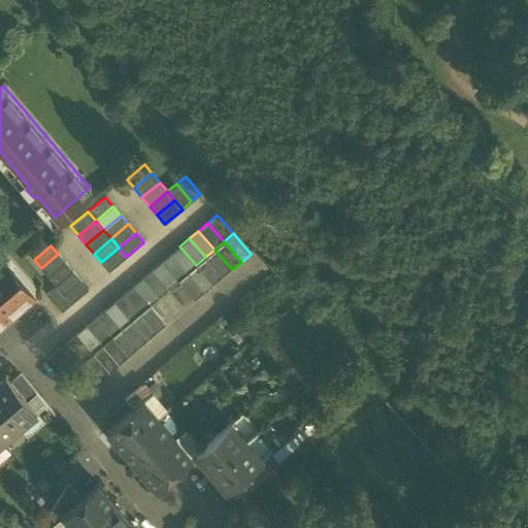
[(196,265),(179,246),(170,255),(187,273),(196,265)]
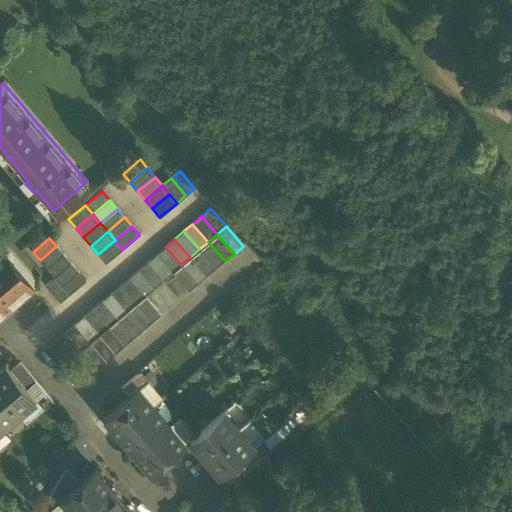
[(122,249),(115,240),(98,254),(106,263),(122,249)]
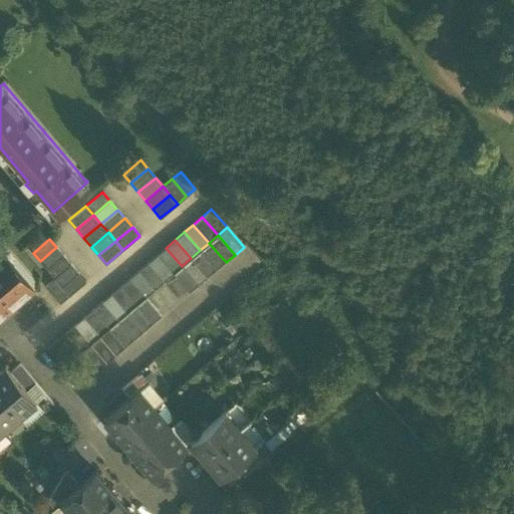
[(209,243),(200,250),(217,270),(226,262),(209,243)]
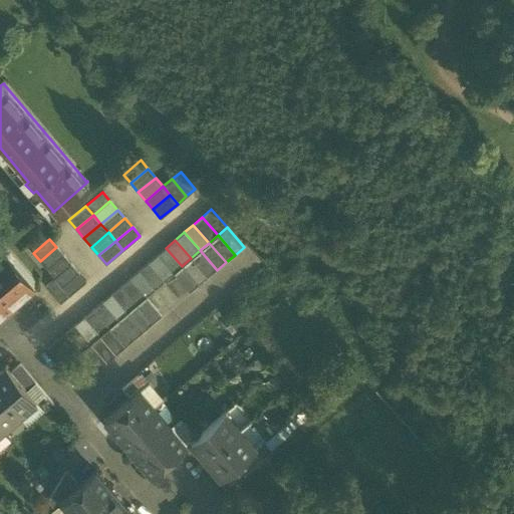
[(3,246),(0,248),(0,306),(3,304),(6,307),(15,299),(12,296),(32,279),(33,280),(33,279),(4,245),(3,245),(3,246)]
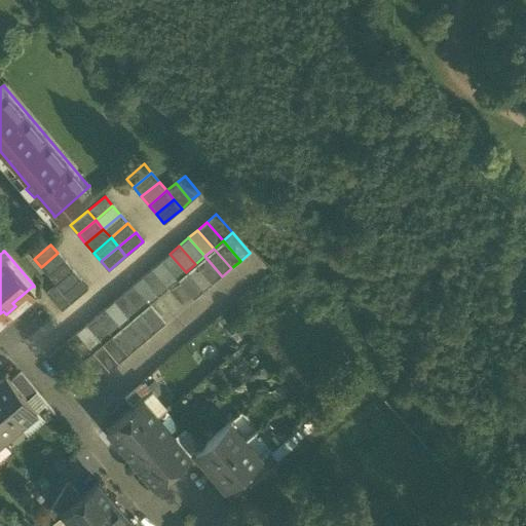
[(41,267),(48,276),(66,262),(58,253),(41,267)]
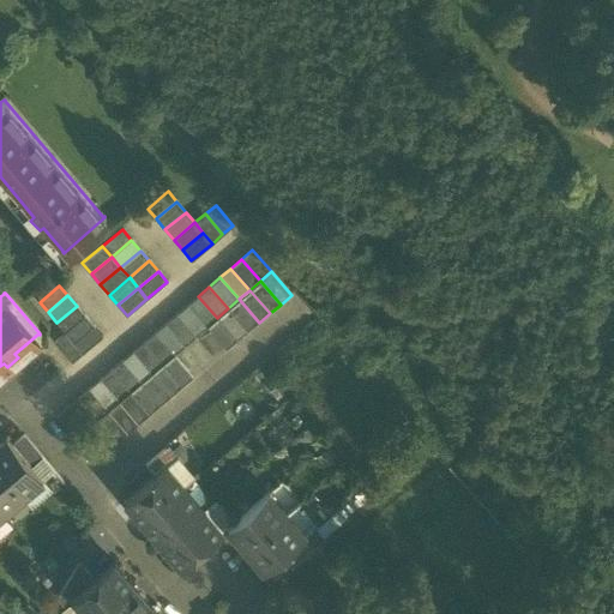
[(217,318),(198,296),(187,306),(206,327),(217,318)]
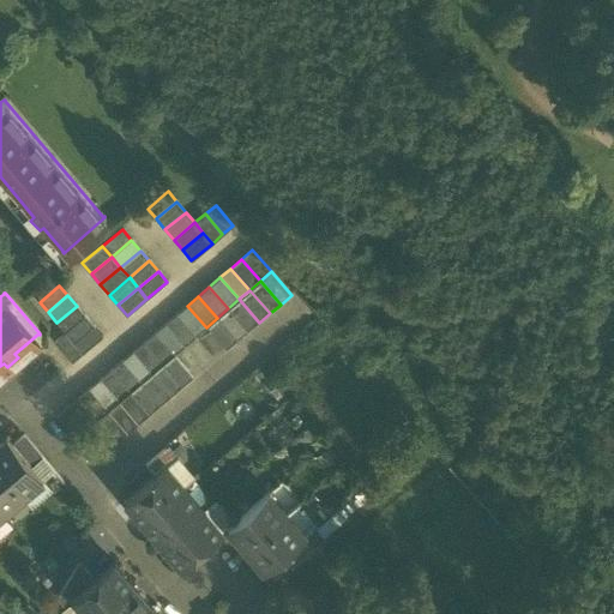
[(239,299),(228,308),(248,332),(259,323),(239,299)]
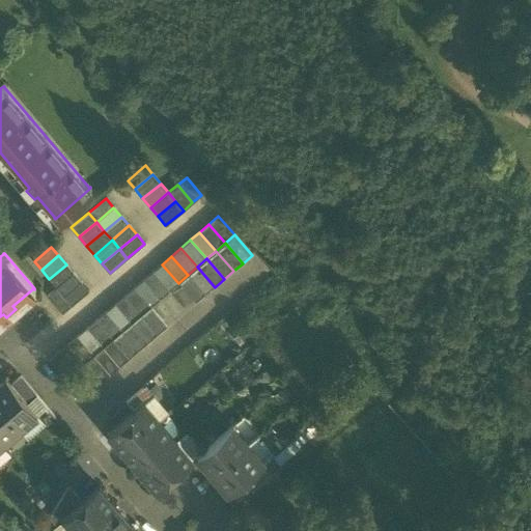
[(49,279),(57,287),(74,273),(66,264),(49,279)]
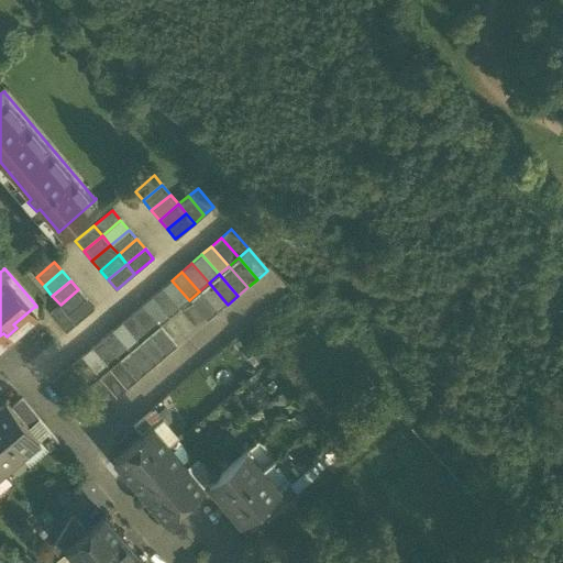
[(189,300),(172,280),(162,289),(179,309),(189,300)]
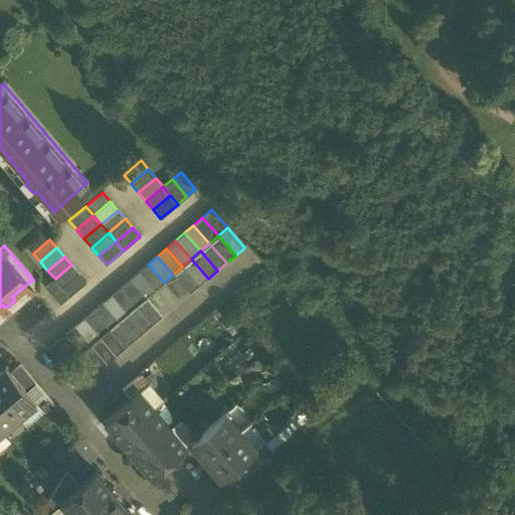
[(191,259),(182,267),(199,287),(208,279),(191,259)]
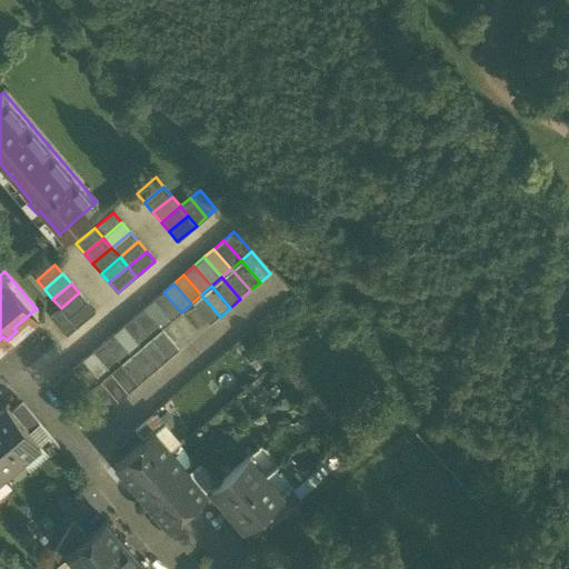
[(61,308),(69,318),(87,302),(79,292),(61,308)]
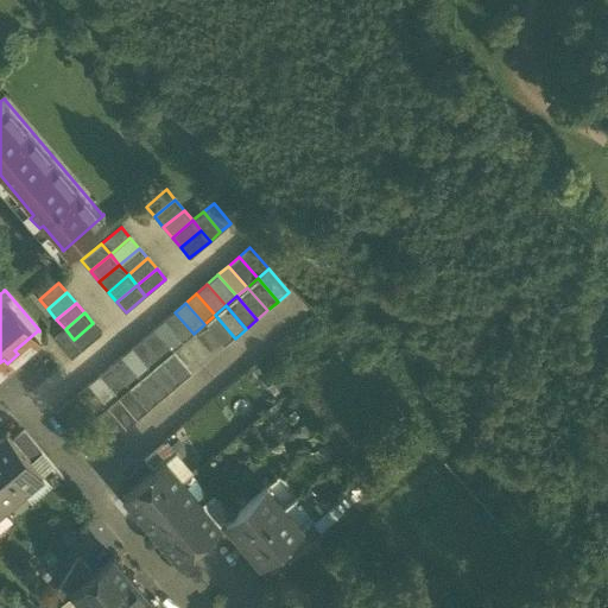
[(194,334),(175,312),(164,321),(183,342),(194,334)]
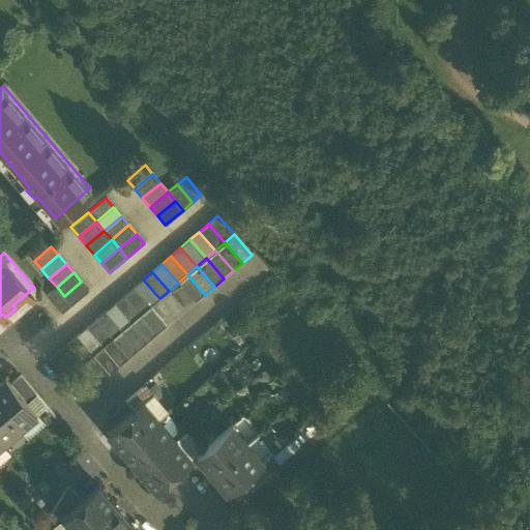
[(187,274),(178,283),(196,302),(205,295),(187,274)]
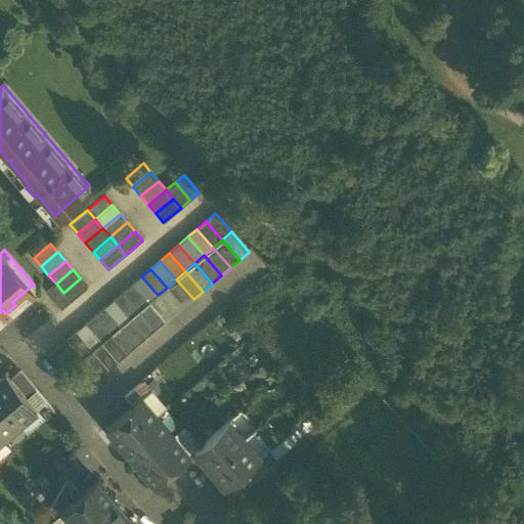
[(158,295),(141,276),(132,285),(148,303),(158,295)]
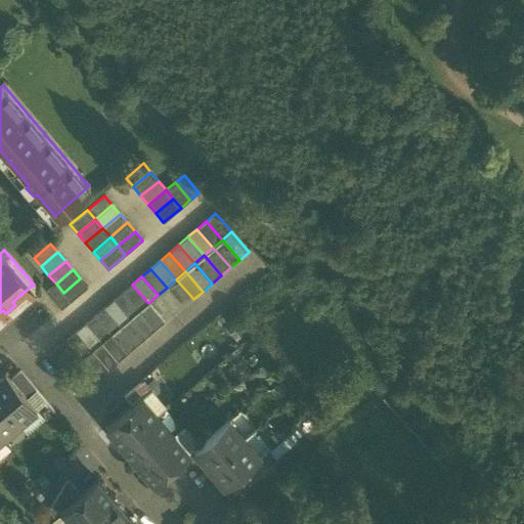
[(63,293),(71,301),(88,287),(80,278),(63,293)]
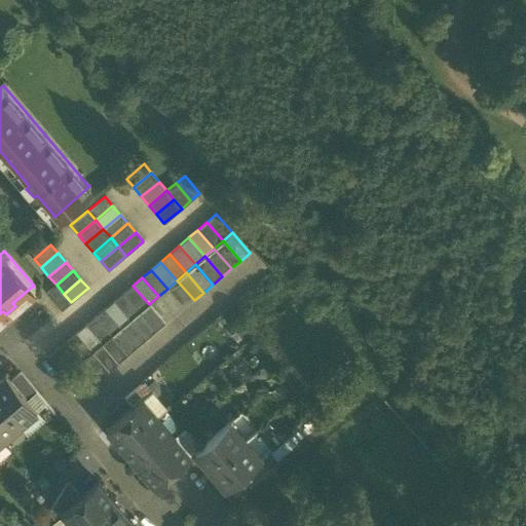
[(57,286),(47,293),(62,310),(70,303),(57,286)]
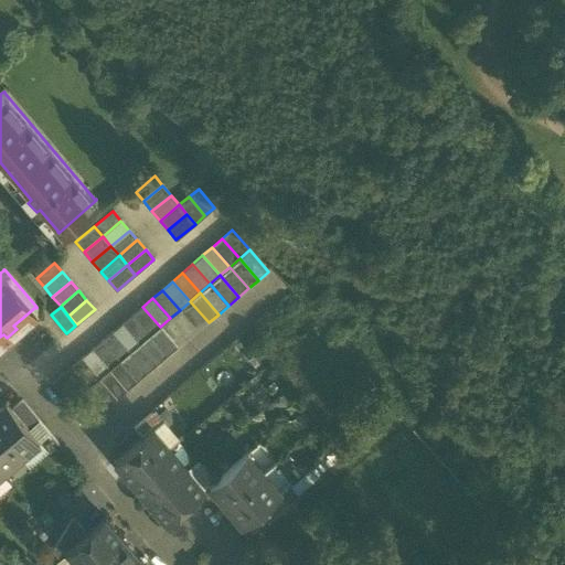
[(160,327),(142,307),(132,316),(150,336),(160,327)]
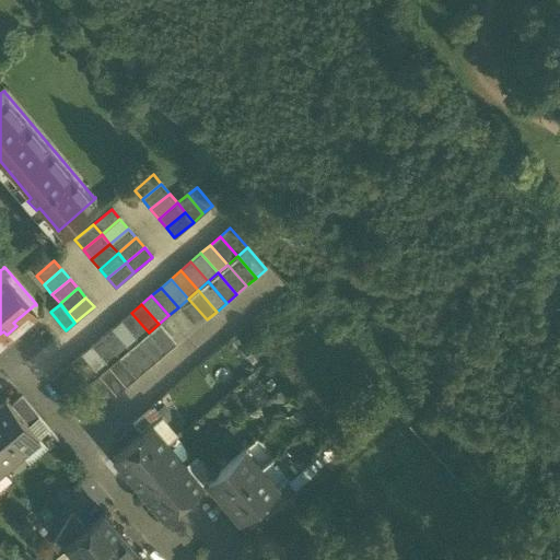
[(149,333),(131,313),(121,321),(139,340),(149,333)]
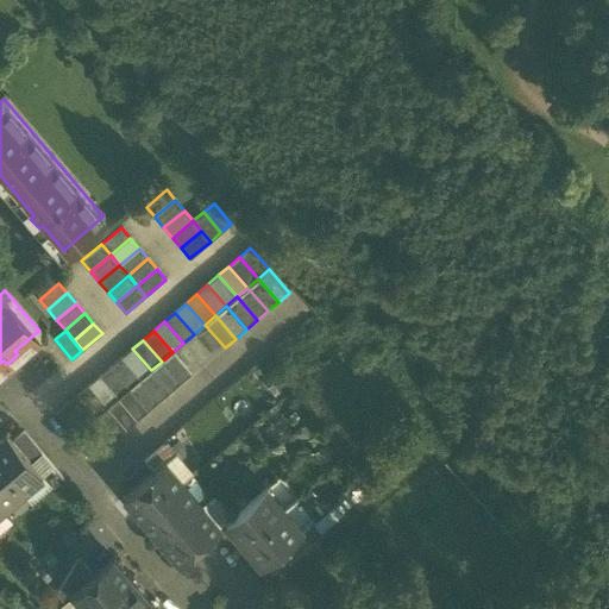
[(151,370),(132,349),(121,358),(140,380),(151,370)]
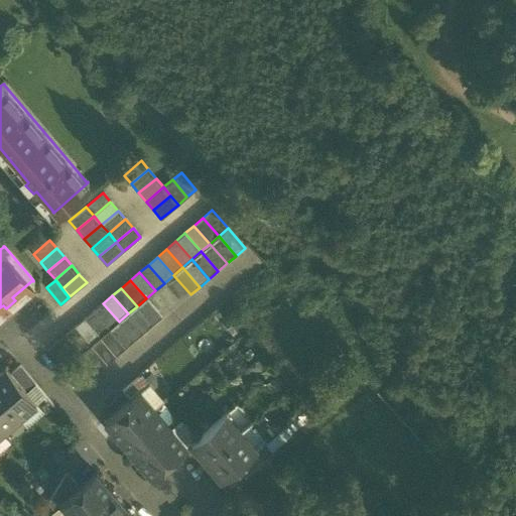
[(146,298),(137,306),(153,325),(162,316),(146,298)]
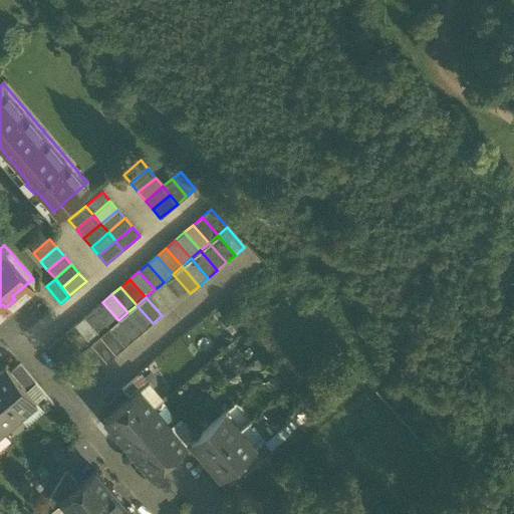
[(118,320),(102,302),(93,310),(109,328),(118,320)]
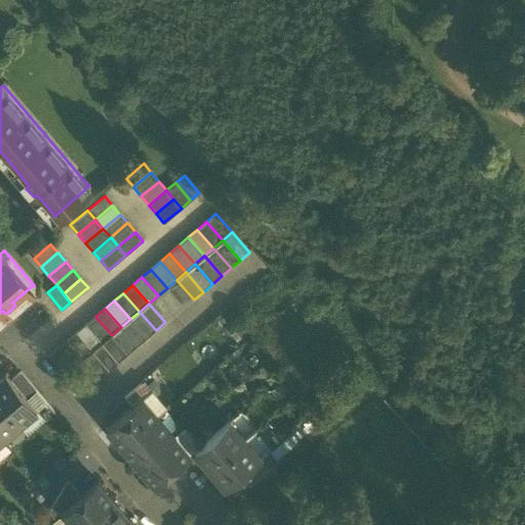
[(139,312),(130,319),(146,338),(156,330),(139,312)]
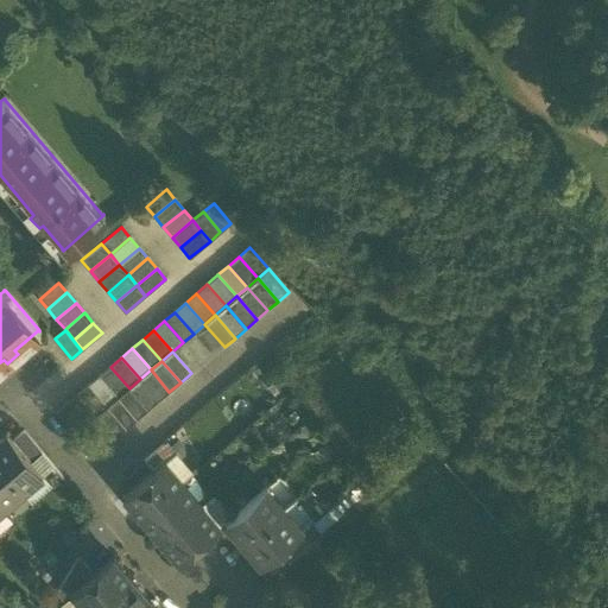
[(130,388),(111,367),(100,377),(119,398),(130,388)]
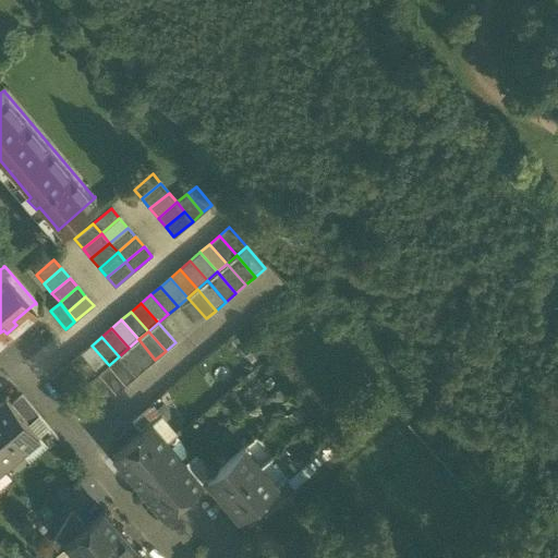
[(138,339),(129,348),(145,367),(155,360),(138,339)]
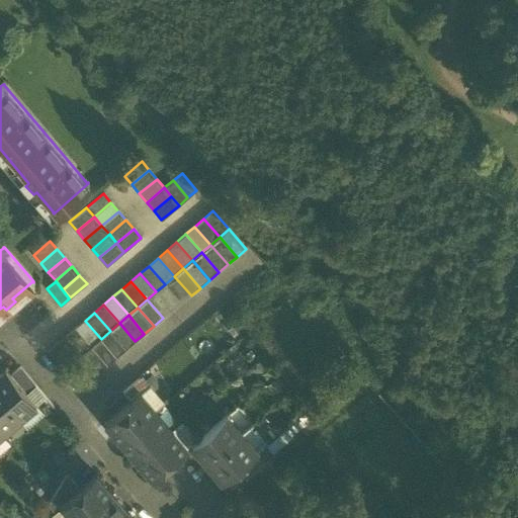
[(101,339),(85,321),(76,329),(92,347),(101,339)]
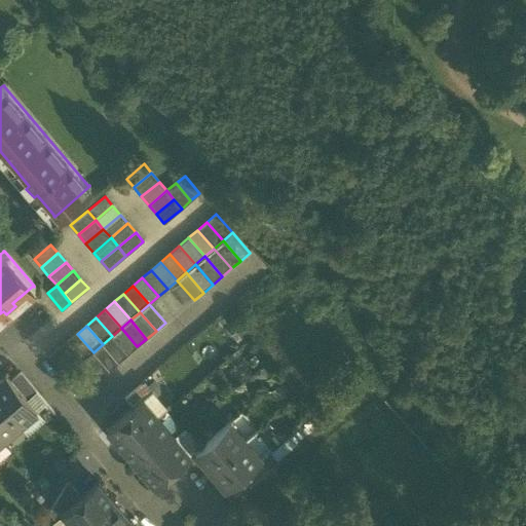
[(121,328),(112,336),(127,354),(137,346),(121,328)]
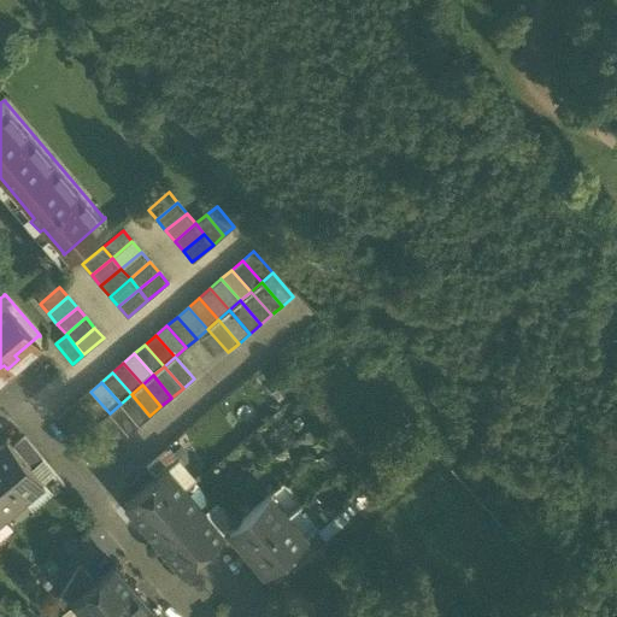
[(110,413),(90,392),(80,400),(98,422),(110,413)]
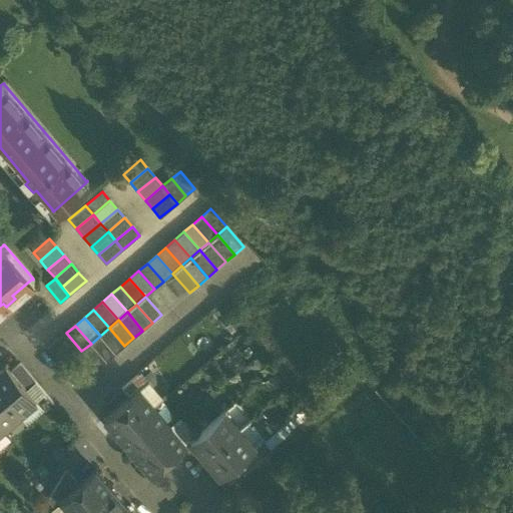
[(124,346),(109,328),(100,336),(115,354),(124,346)]
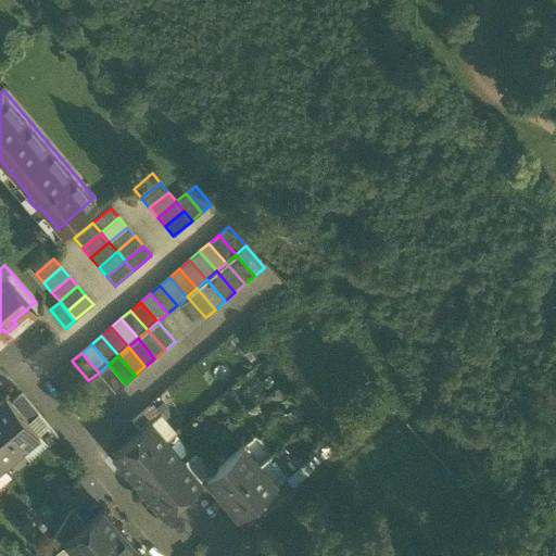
[(88,380),(72,361),(62,369),(79,389),(88,380)]
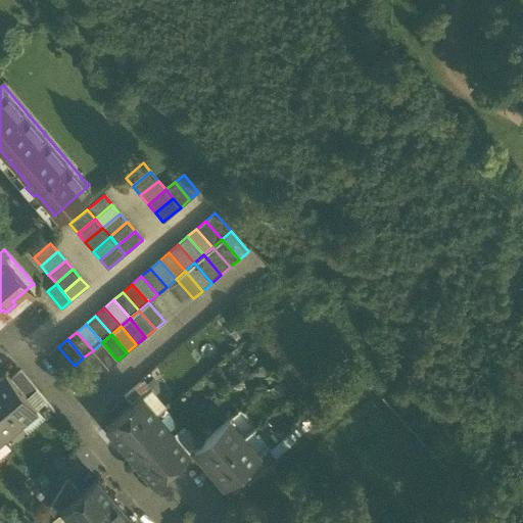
[(117,361),(102,342),(93,350),(108,369),(117,361)]
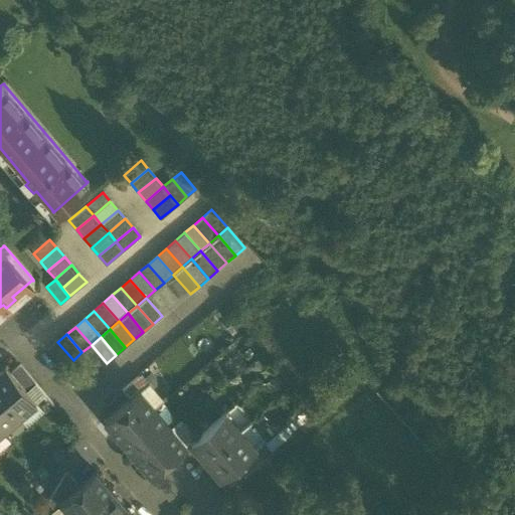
[(73,360),(57,342),(48,350),(64,368),(73,360)]
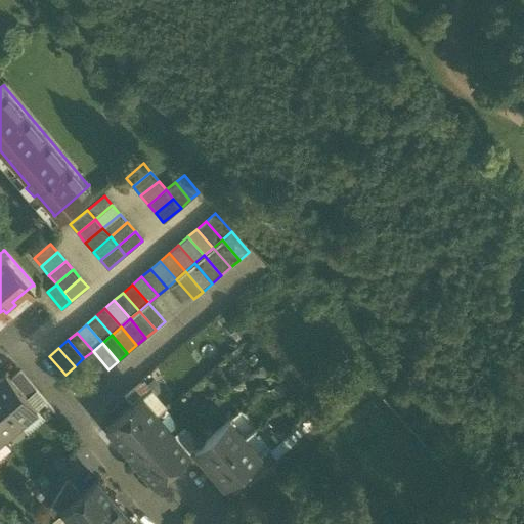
[(108,369),(93,351),(83,358),(99,377),(108,369)]
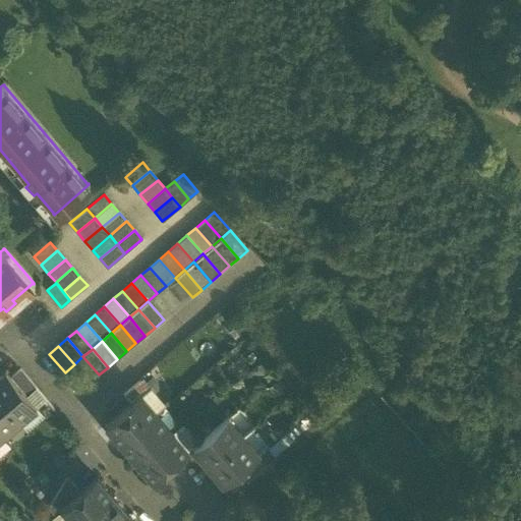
[(36,388),(20,369),(11,377),(26,396),(36,388)]
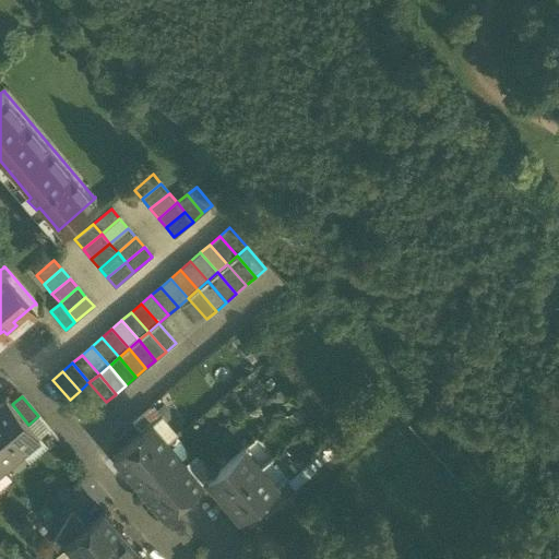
[(12,404),(7,397),(0,403),(0,428),(21,453),(39,437),(28,425),(12,404)]
